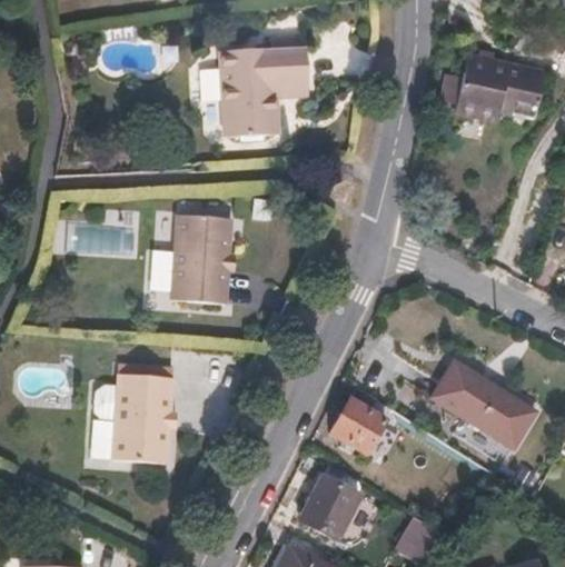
[(475,46),(473,51),(494,58),(495,51),(475,46)]
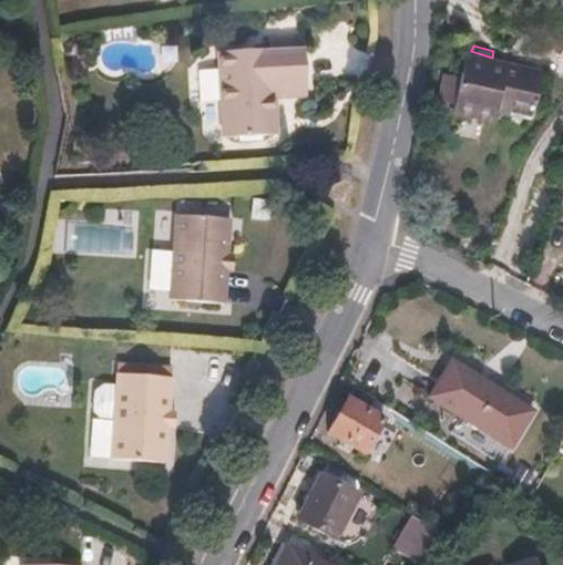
[(273,47),(218,50),(224,135),(276,131),(274,96),(273,82),(293,81),(294,95),(307,94),(305,48),(273,50),(273,47)]
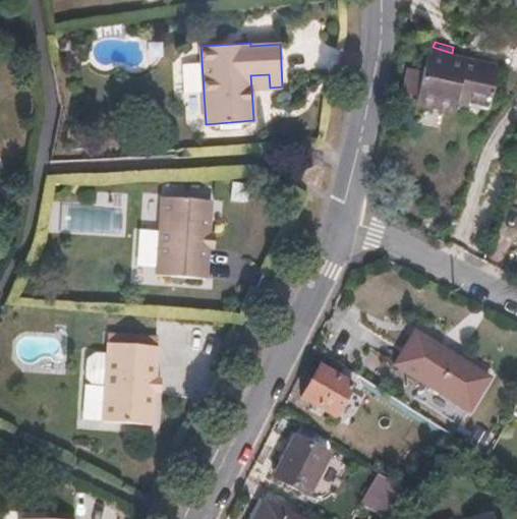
[(452,53),(433,47),(418,95),(455,107),(457,99),(458,96),(470,100),(469,103),(490,109),(504,63),(453,47),(452,53)]
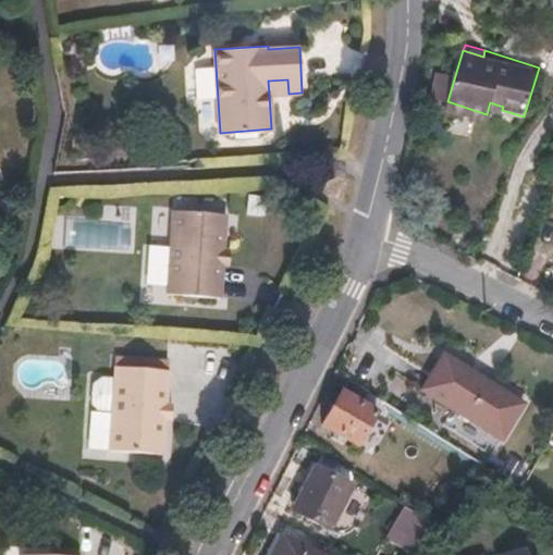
[(287,79),(268,81),(269,95),(289,94),(287,79)]
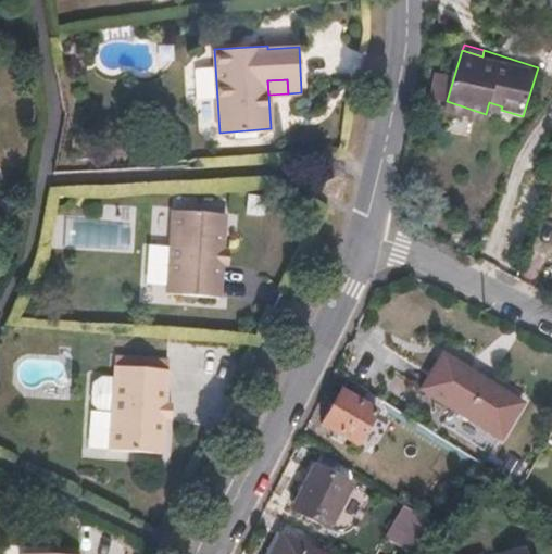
[(334,156),(321,156),(321,175),(335,175),(334,156)]
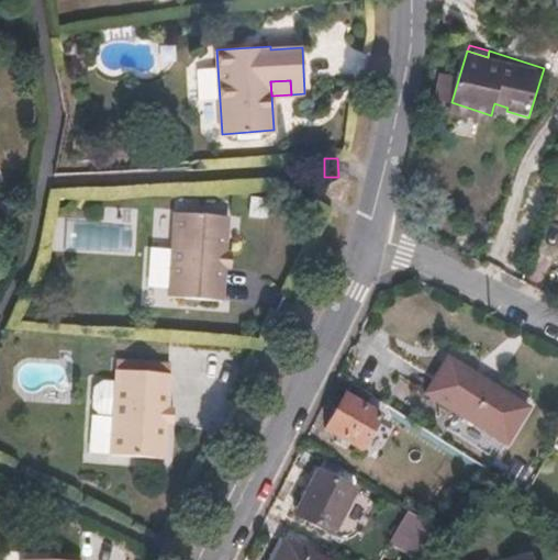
[(229,215),(177,210),(168,295),(221,300),(224,264),(219,262),(221,248),(225,249),(229,215)]
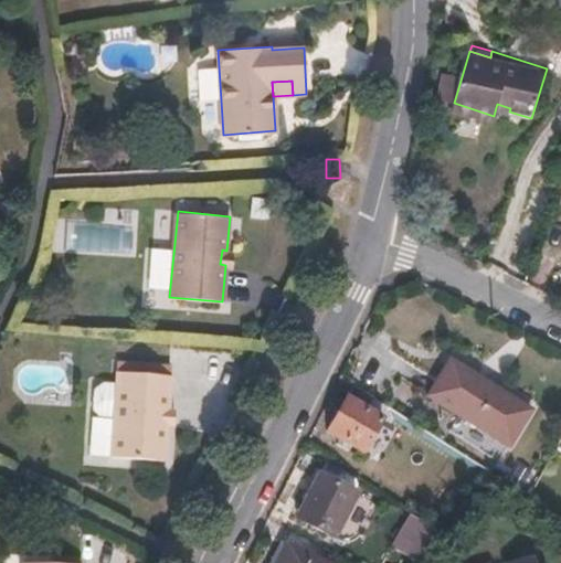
[(226,251),(222,250),(220,264),(225,265),(233,265),(234,251),(226,251)]
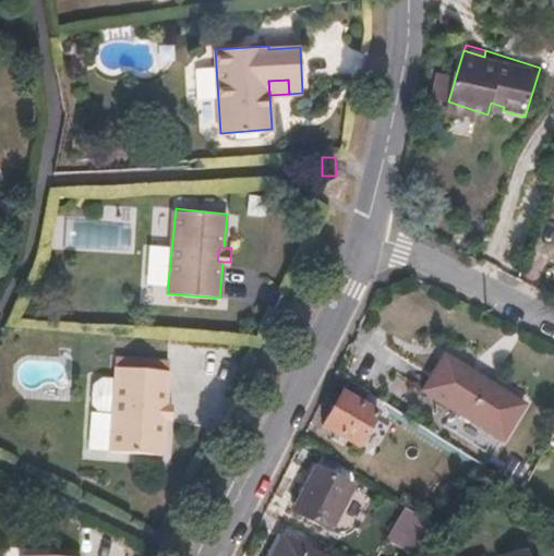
[(529,402),(449,353),(426,389),(506,439),(529,402)]
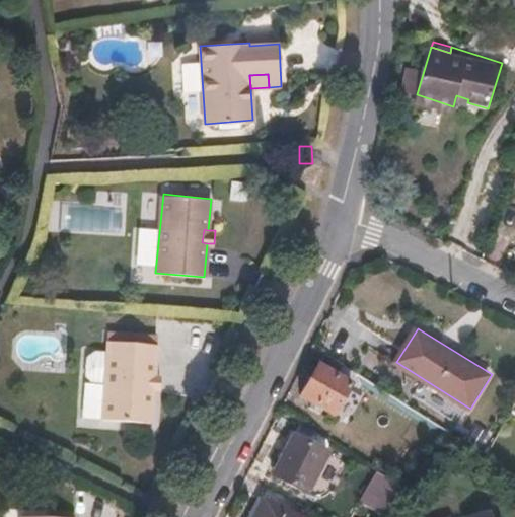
[(107,351),(105,382),(101,419),(151,423),(153,388),(150,388),(151,375),(155,376),(157,345),(108,341),(107,351)]
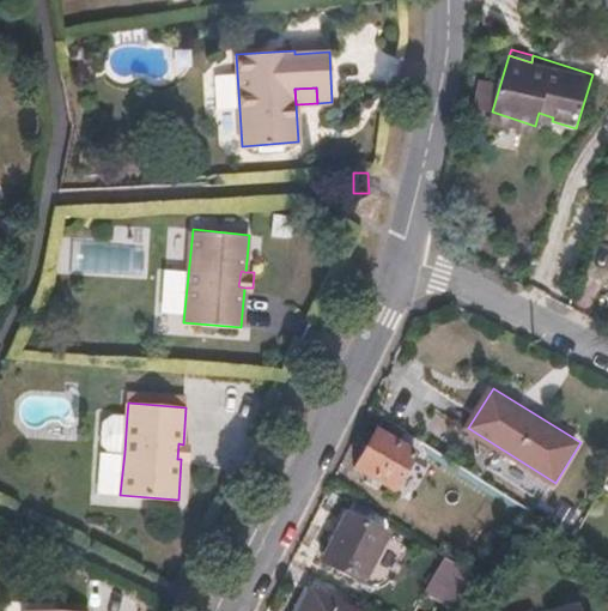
[(113,413),(103,421),(101,443),(109,451),(125,452),(127,415),(113,413)]
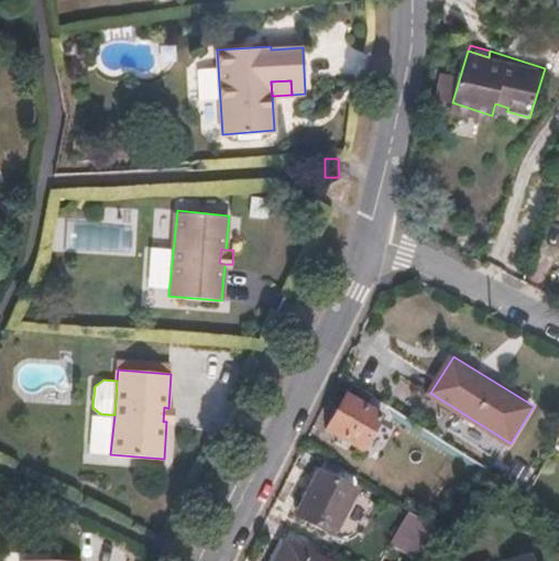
[(384,416),(349,395),(330,428),(366,448),(384,416)]
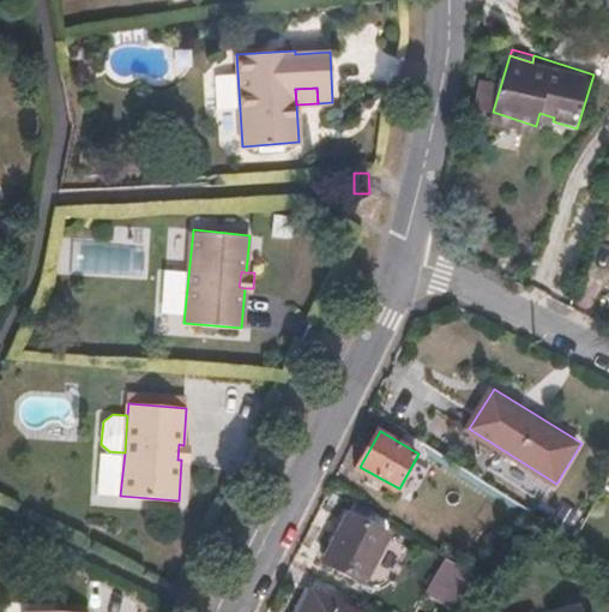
[(184,445),(179,444),(178,460),(181,460),(190,461),(192,445),(184,445)]
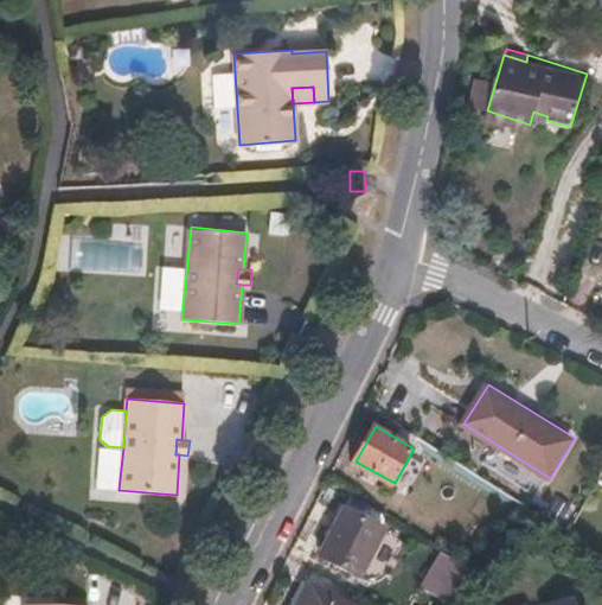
[(389,527),(350,505),(324,552),(363,573),(389,527)]
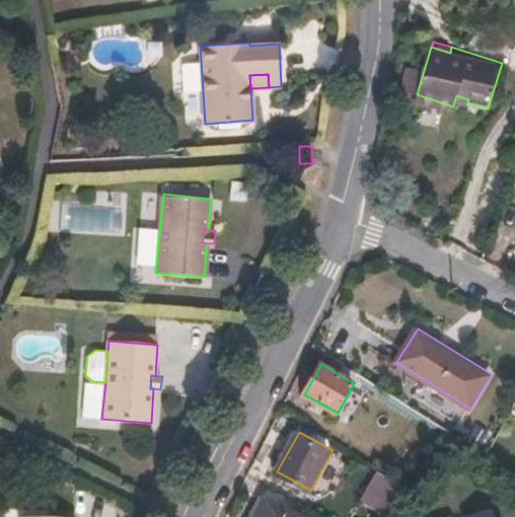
[(394,512),(412,487),(379,466),(368,483),(381,492),(375,501),(394,512)]
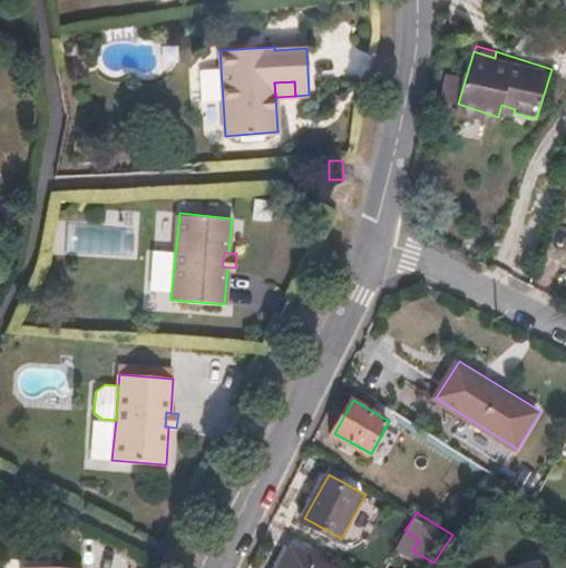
[(335,567),(337,567),(293,546),(282,567),(335,567)]
